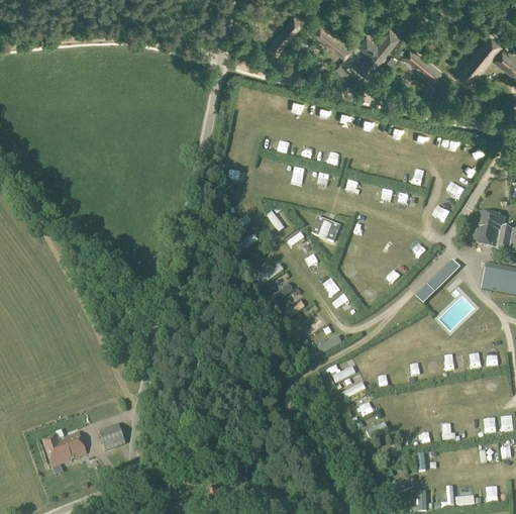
[(267,45),(275,53),(276,53),(277,53),(301,22),(301,21),(292,14),(291,15),(267,43),(267,44),(267,45)]
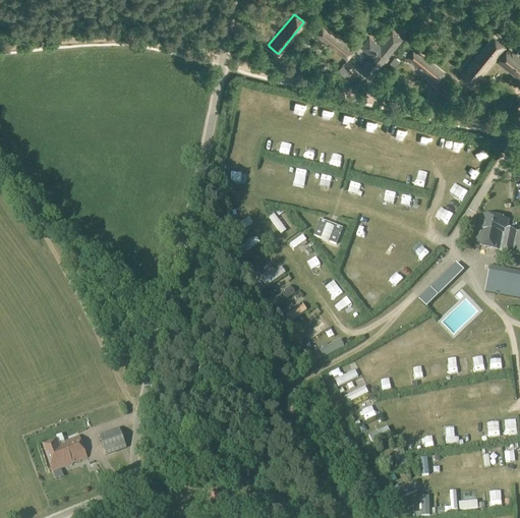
[(314,33),(345,57),(346,57),(353,49),(353,48),(353,47),(324,22),(323,22),(322,22),(314,31),(314,32),(314,33)]
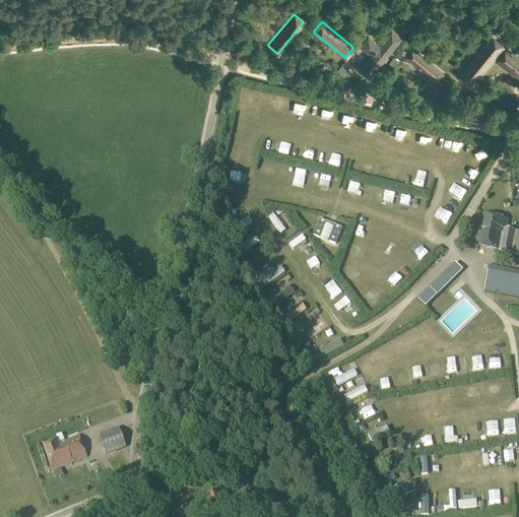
[(358,67),(369,76),(401,36),(390,26),(378,42),(368,33),(359,44),(369,53),(358,67)]
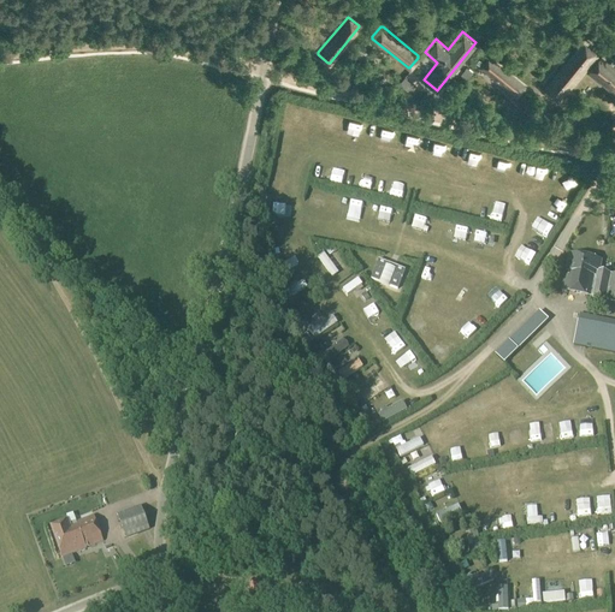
[(544,84),(561,97),(598,52),(581,39),(544,84)]
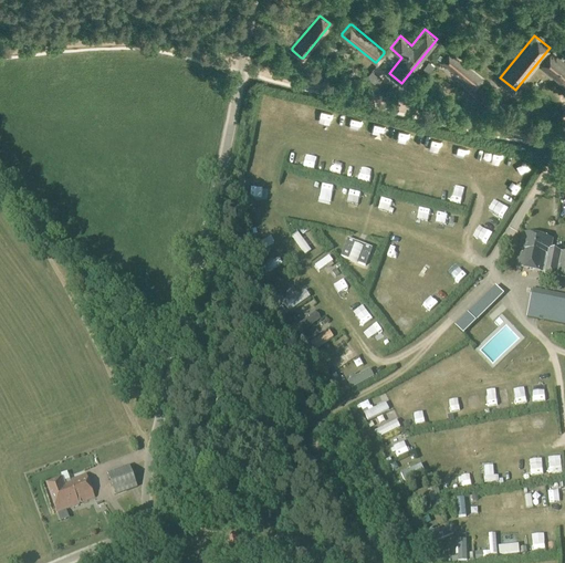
[(539,65),(563,85),(564,82),(564,59),(552,49),(539,65)]
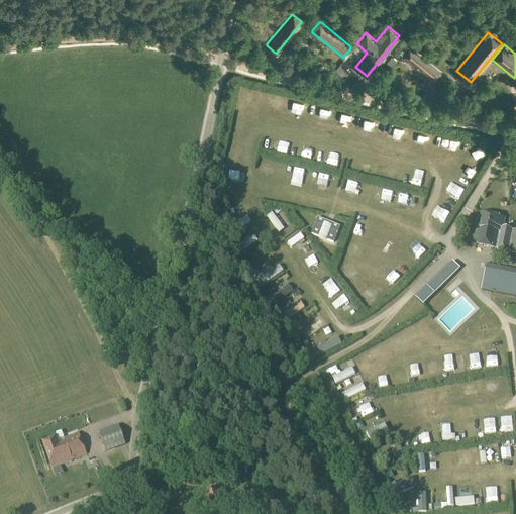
[(432,79),(433,79),(440,71),(440,70),(439,70),(415,48),(410,45),(409,45),(403,54),(402,55),(432,79)]
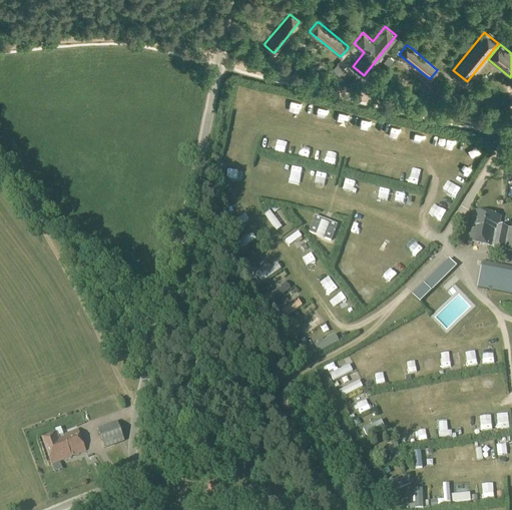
[(383,59),(388,64),(394,57),(388,53),(383,59)]
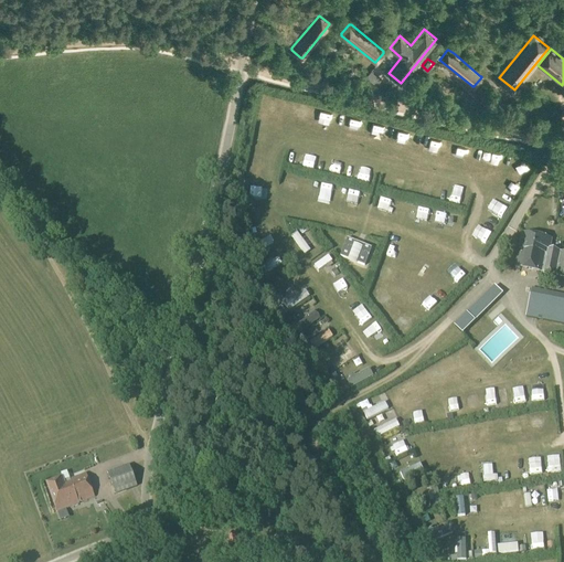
[(274,116),(274,106),(264,106),(264,116),(274,116)]
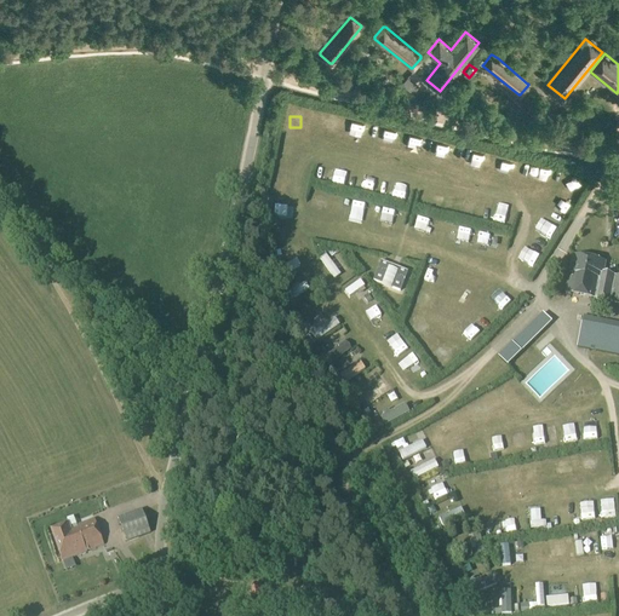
[(395,140),(397,128),(385,126),(383,138),(395,140)]
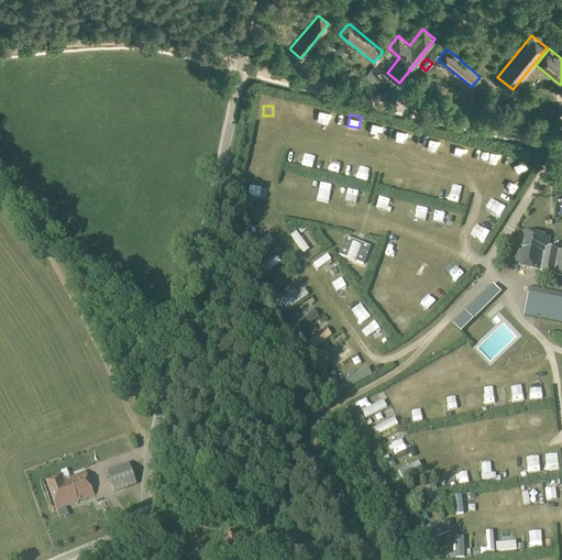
[(373,119),(371,130),(382,132),(385,121),(373,119)]
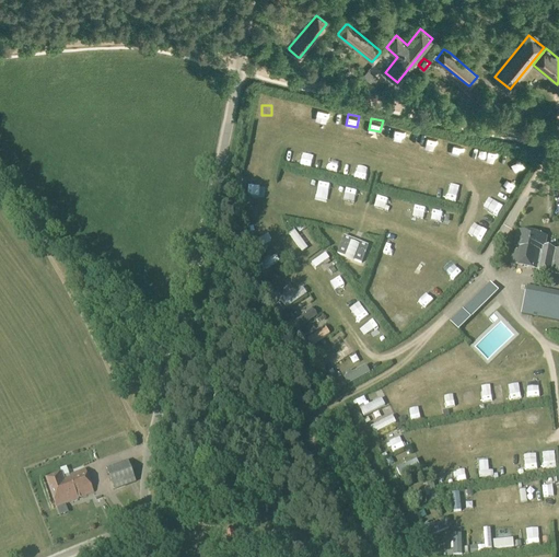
[(255,147),(255,158),(265,159),(266,147),(255,147)]
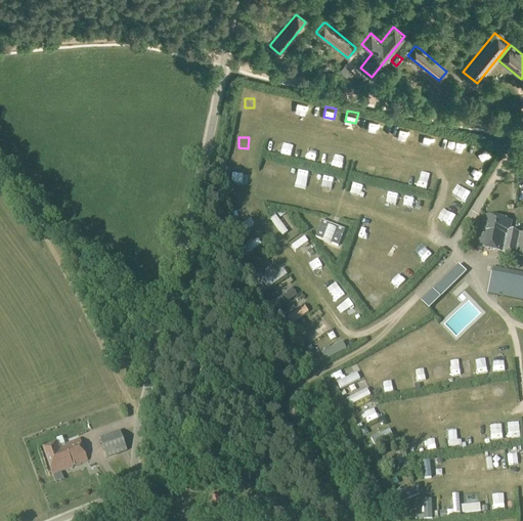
[(278,143),(278,153),(287,154),(288,143),(278,143)]
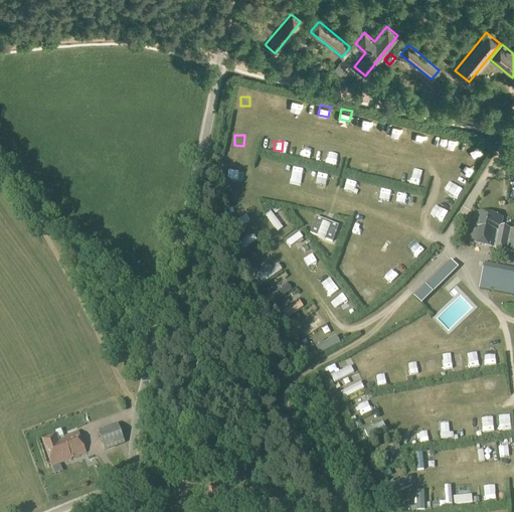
[(300,155),(303,145),(294,142),(291,153),(300,155)]
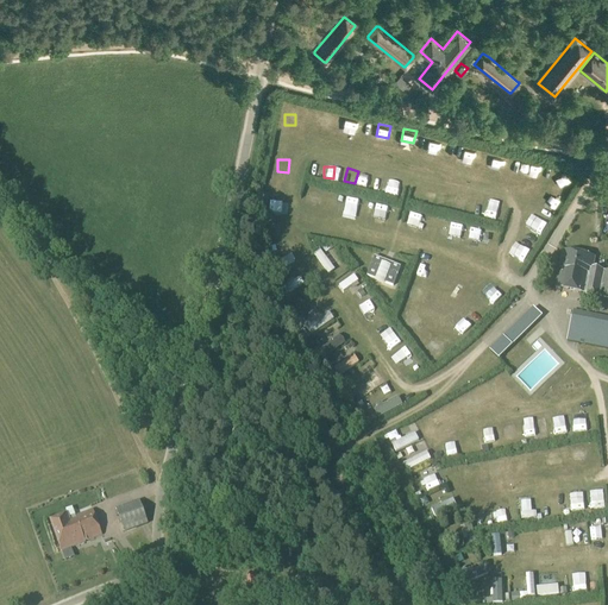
[(392,180),(389,191),(401,194),(403,182),(392,180)]
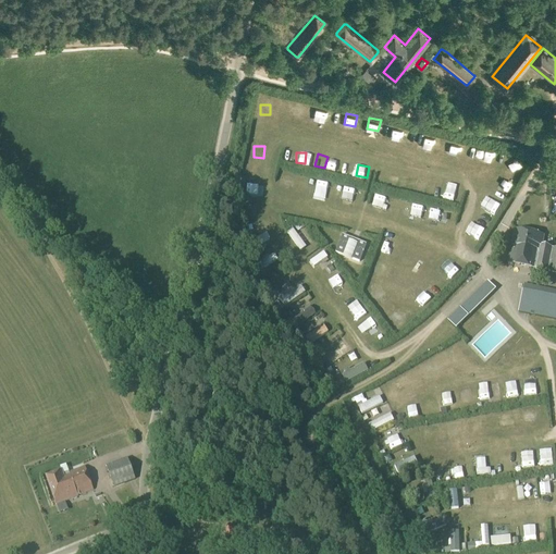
[(408,188),(418,191),(422,175),(412,173),(408,188)]
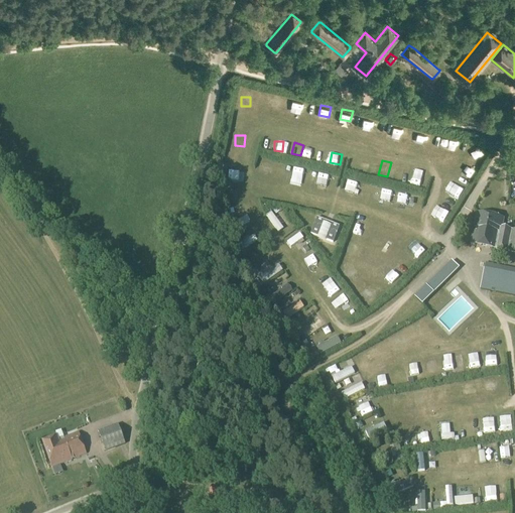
[(305,168),(302,182),(311,185),(314,170),(305,168)]
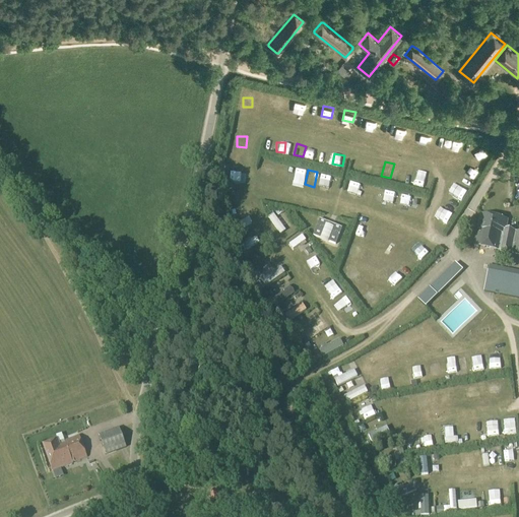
[(248,182),(247,172),(232,174),(233,183),(248,182)]
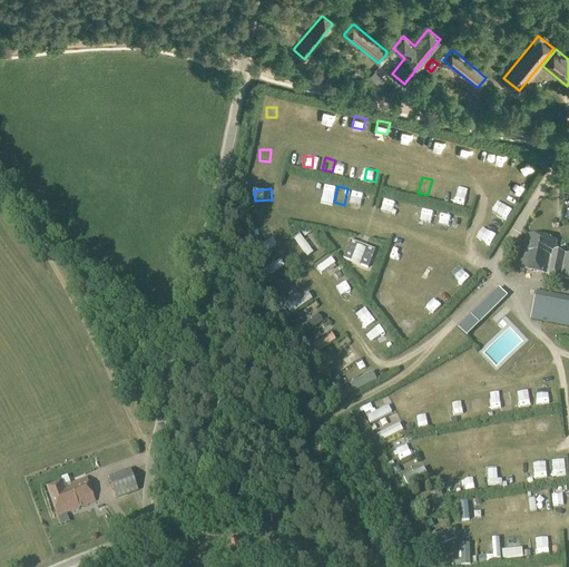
[(359,192),(356,208),(368,209),(370,193),(359,192)]
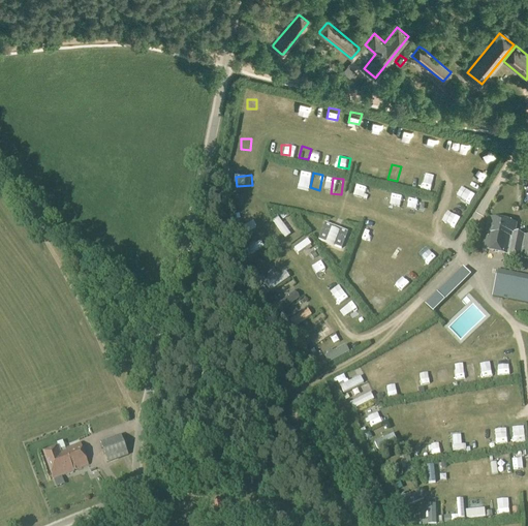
[(363,199),(368,186),(356,182),(351,196),(363,199)]
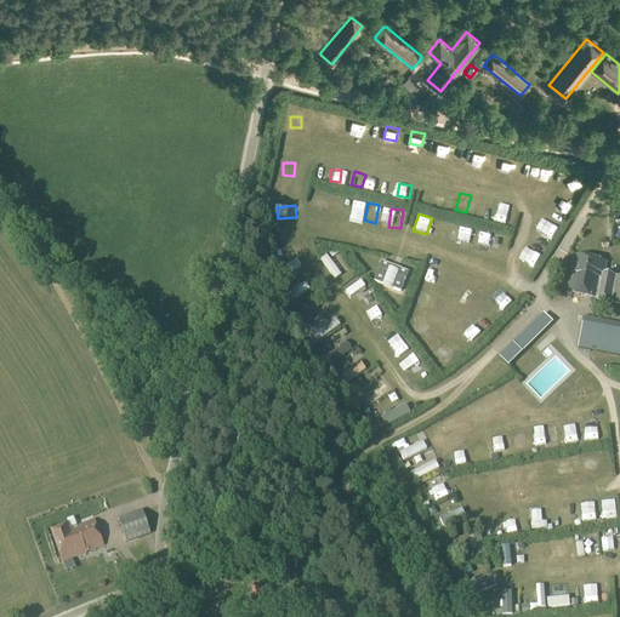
[(462,243),(473,244),(476,227),(464,226),(462,243)]
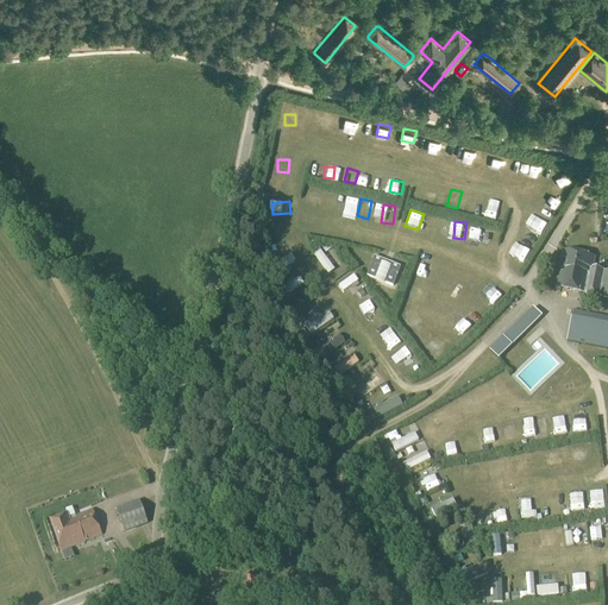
[(478,227),(475,244),(488,246),(491,229),(478,227)]
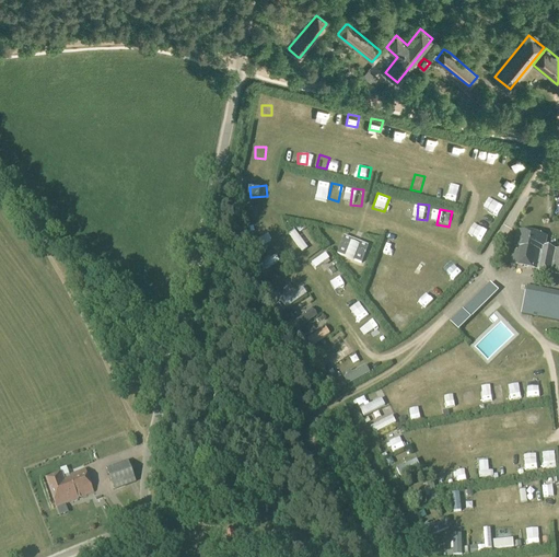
[(289,232),(301,250),(306,245),(294,228),(289,232)]
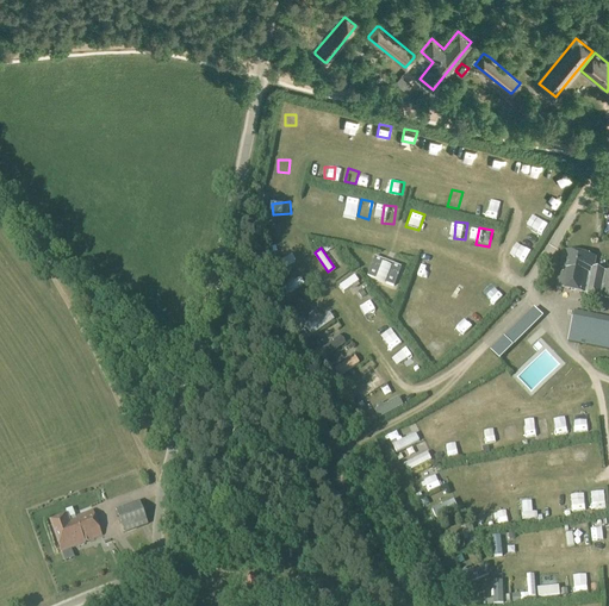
[(557,285),(608,295),(608,268),(592,266),(595,255),(564,248),(560,266),(557,285)]
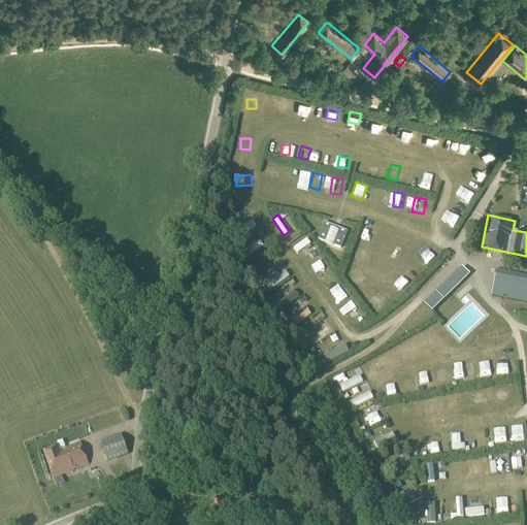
[(236,227),(239,233),(255,224),(252,219),(236,227)]
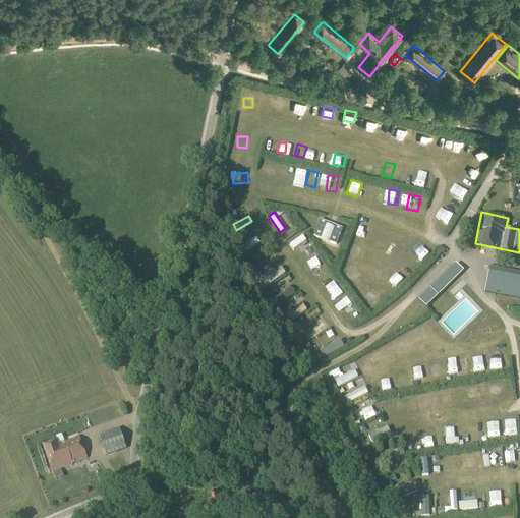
[(336,243),(342,226),(320,218),(313,234),(320,237),(319,239),(328,242),(328,240),(336,243)]
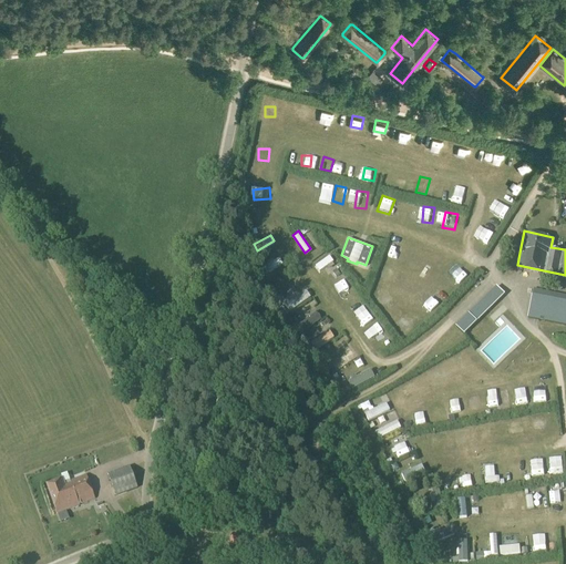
[(315,264),(319,269),(332,259),(329,254),(315,264)]
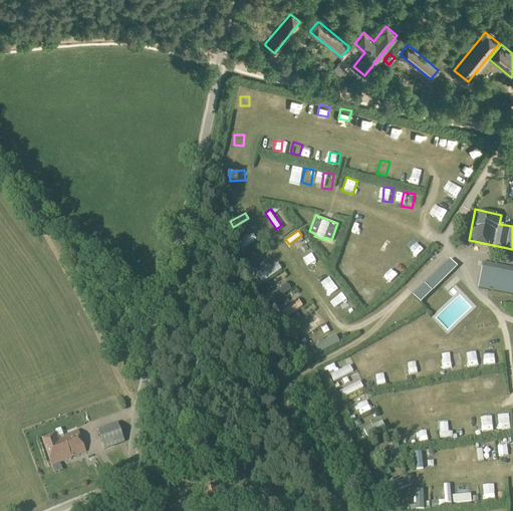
[(240,240),(243,245),(255,238),(252,233),(240,240)]
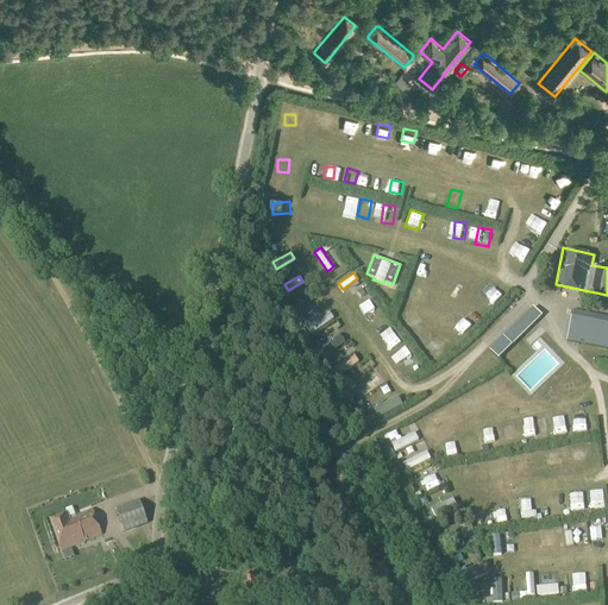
[(420,300),(424,287),(413,283),(408,295),(420,300)]
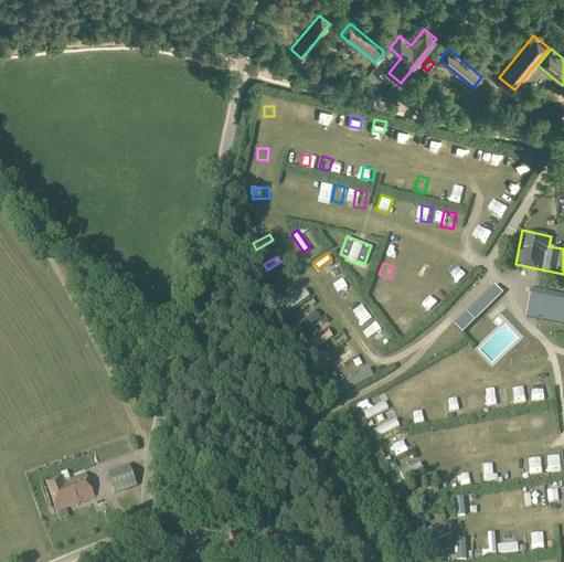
[(451,273),(460,281),(467,272),(458,264),(451,273)]
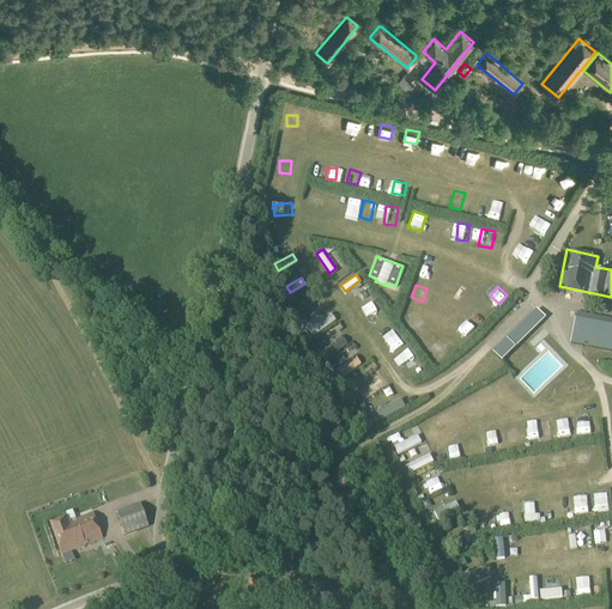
[(294,311),(297,317),(301,315),(302,315),(320,303),(315,296),(297,309),(294,311)]
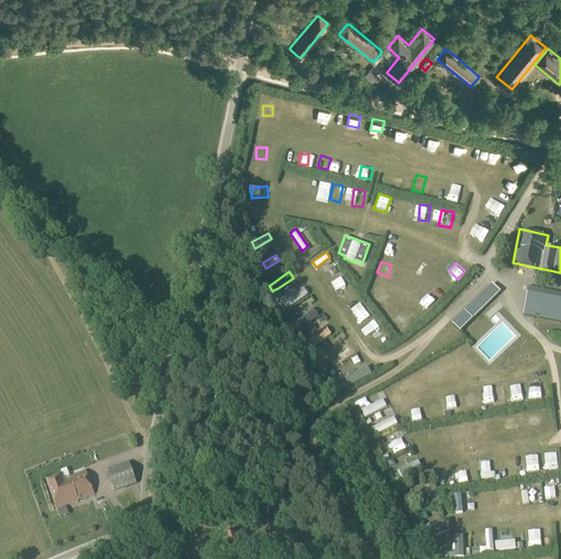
[(451,322),(460,330),(500,290),(492,282),(451,322)]
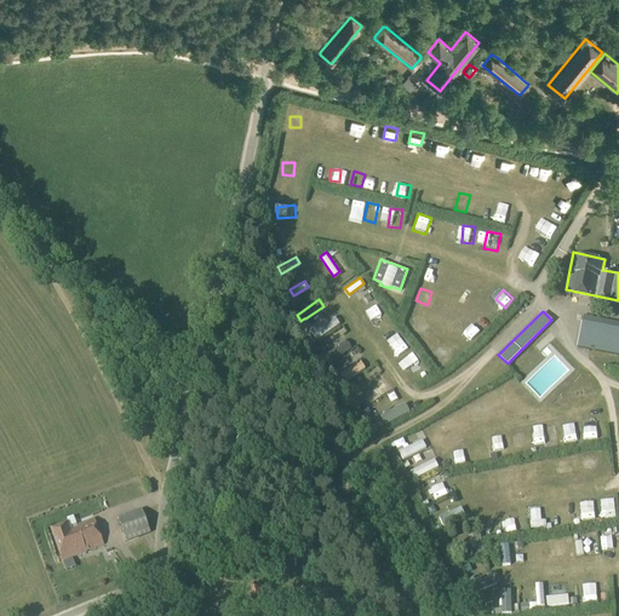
[(577,344),(618,352),(618,320),(583,314),(577,344)]
